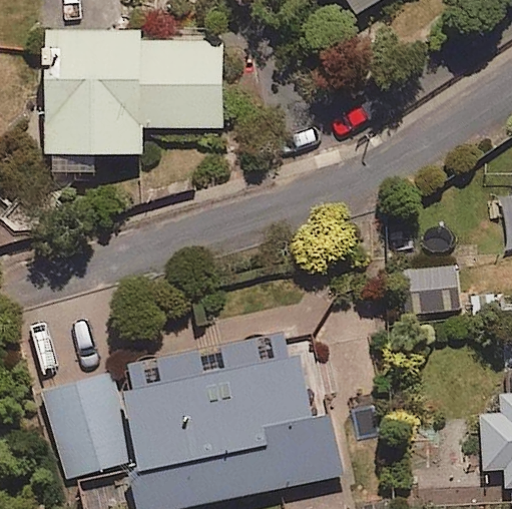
[(347,0),(355,14),(379,0),(347,0)]
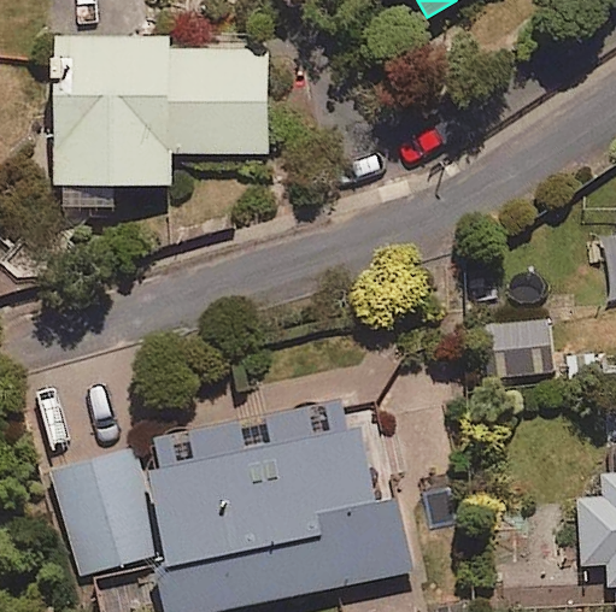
[(169,47),(169,34),(53,34),(53,206),(115,206),(115,183),(171,183),(172,153),(268,153),(268,47),(169,47)]
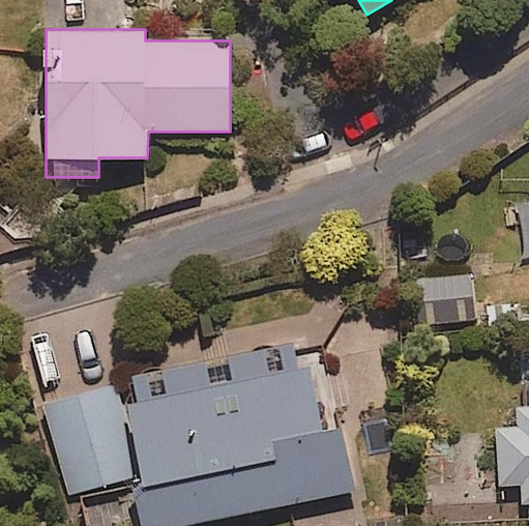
[(414,325),(473,322),(471,276),(411,280),(414,325)]
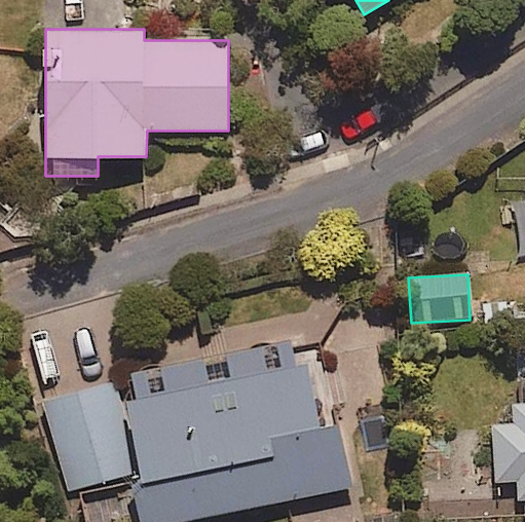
[(340,423),(321,427),(303,338),(160,367),(115,376),(117,385),(45,400),(64,492),(132,478),(140,521),(181,521),(353,487),(340,423)]
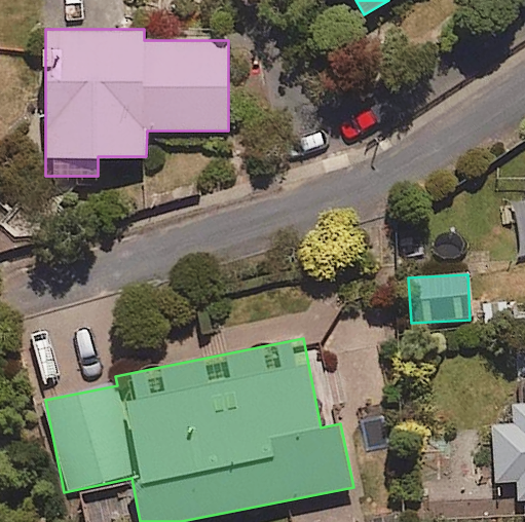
[(524,398),(516,400),(517,424),(494,425),(497,484),(520,483),(522,501),(524,500),(524,398)]
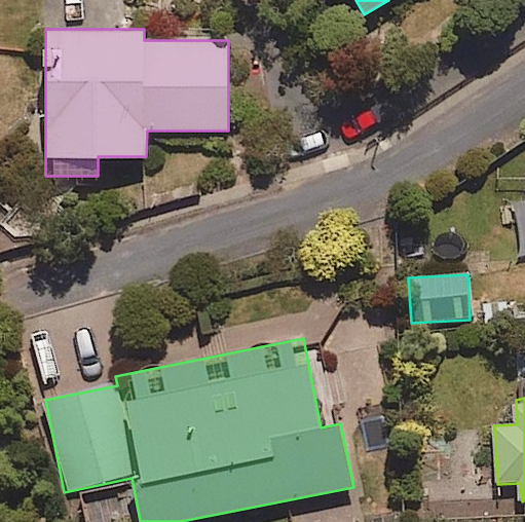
All buildings are outlined.
